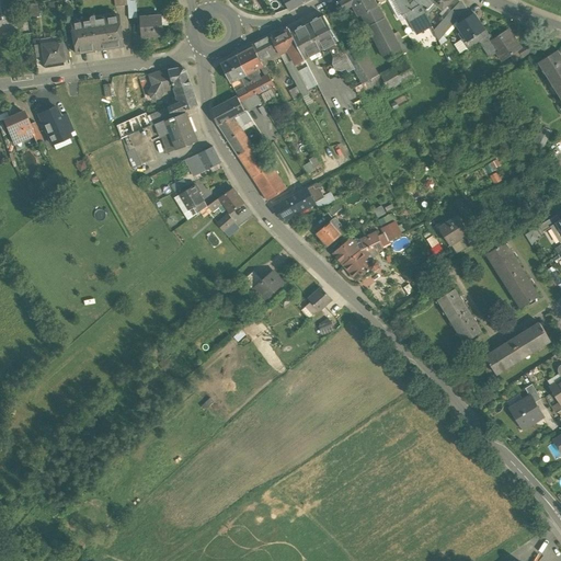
[(283,0),(289,11),(309,0),(283,0)]
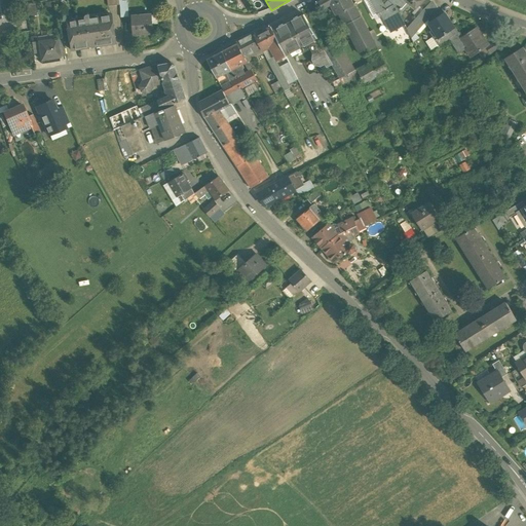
[(361,17),(351,0),(322,0),(320,2),(323,8),(330,3),(337,15),(342,12),(343,14),(344,14),(348,24),(361,17)]
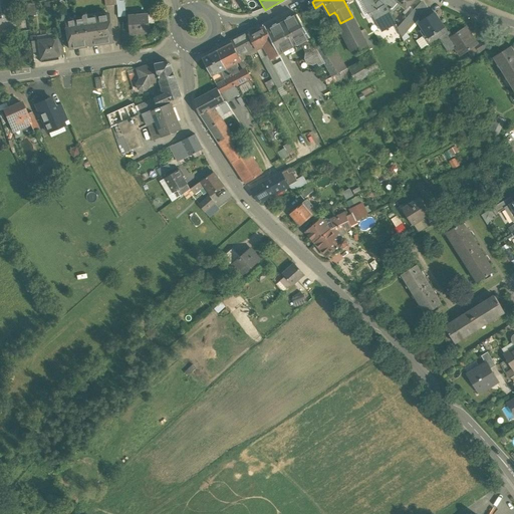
[(372,0),(362,0),(370,13),(371,12),(377,9),(372,0)]
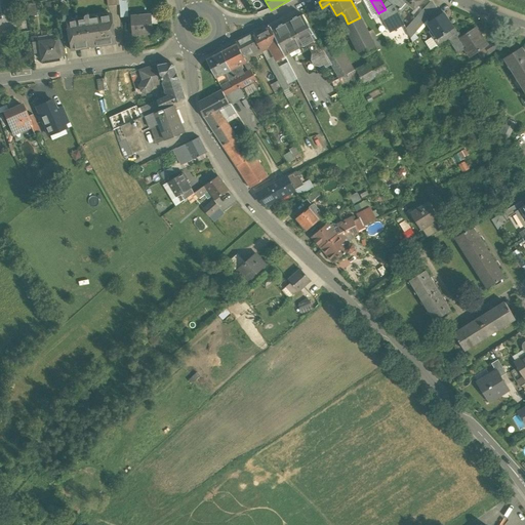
[(409,5),(404,0),(389,0),(394,4),(403,12),(409,5)]
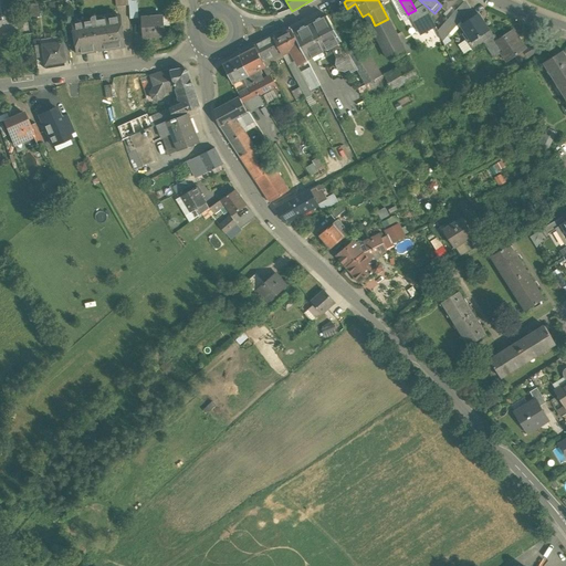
[(436,0),(441,6),(447,10),(454,0),(436,0)]
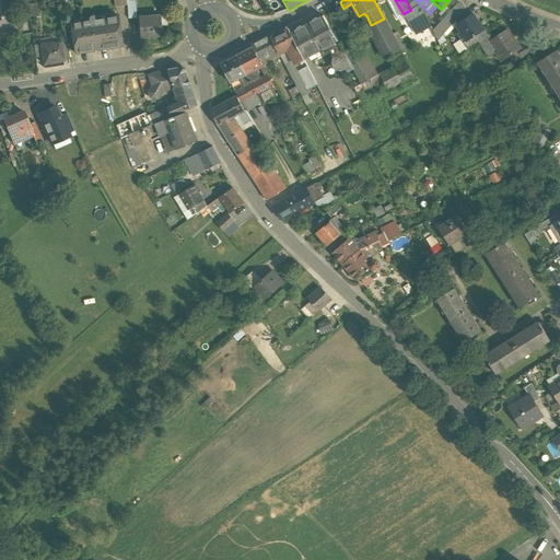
[(136,3),(128,4),(129,19),(137,19),(136,3)]
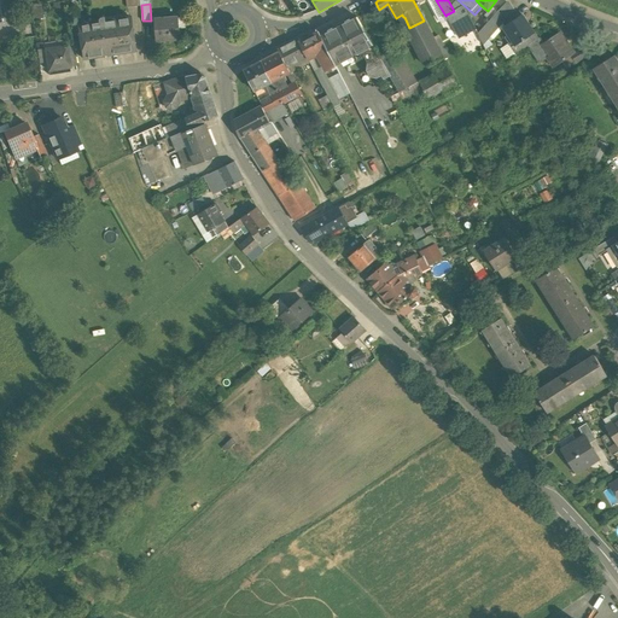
[(464,5),(454,11),(447,15),(460,38),(476,29),(473,25),(471,19),(464,5)]
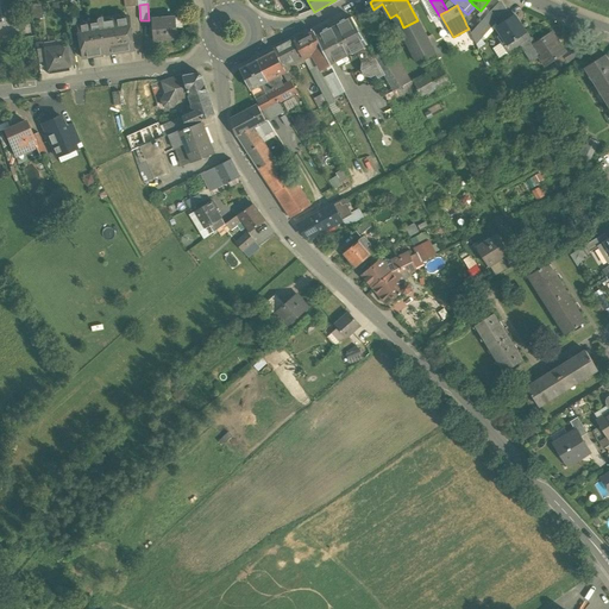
[(468,14),(457,5),(464,19),(468,14)]
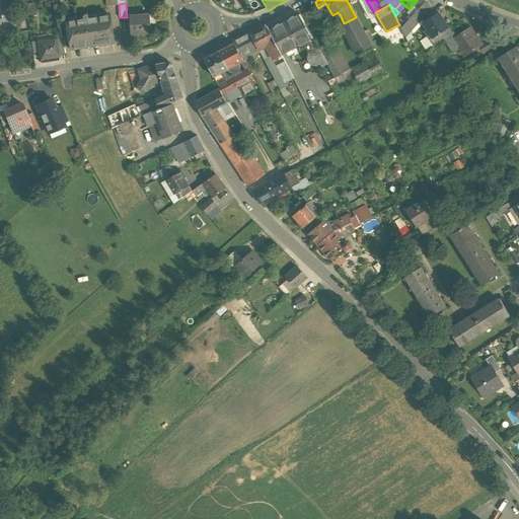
[(410,18),(401,28),(405,36),(422,19),(420,17),(423,15),(419,9),(410,18)]
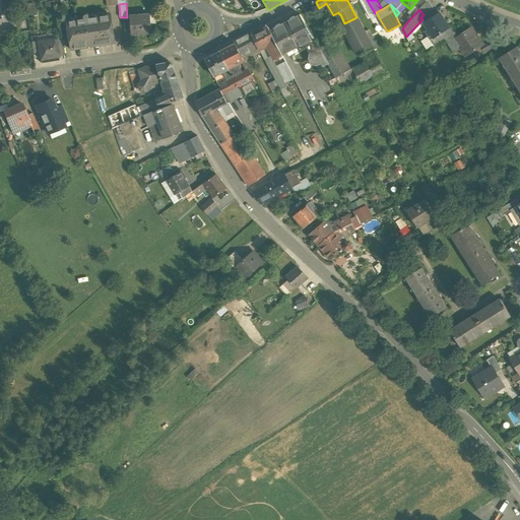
[(424,15),(420,17),(423,19),(425,22),(437,14),(434,9),(424,15)]
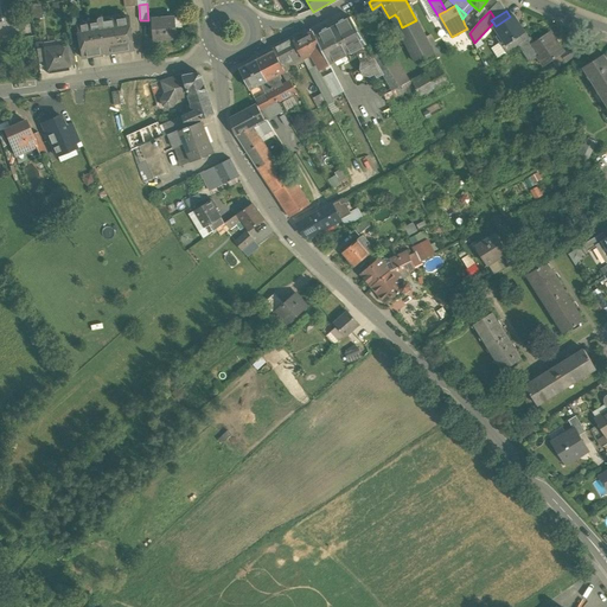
[(473,16),(465,25),(467,29),(470,33),(479,21),(473,16)]
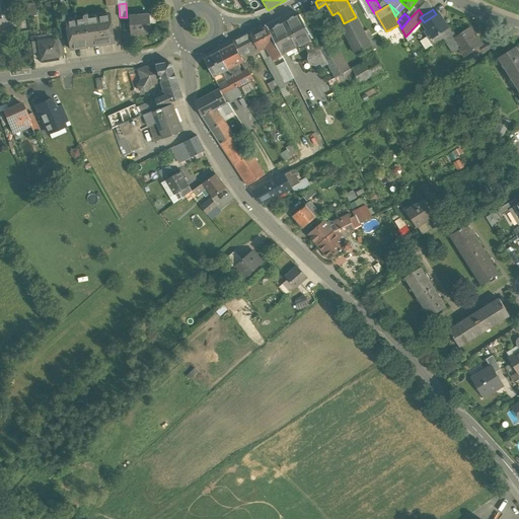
[(424,22),(423,23),(427,29),(424,31),(433,45),(443,38),(452,31),(443,18),(442,19),(438,13),(436,14),(424,22)]
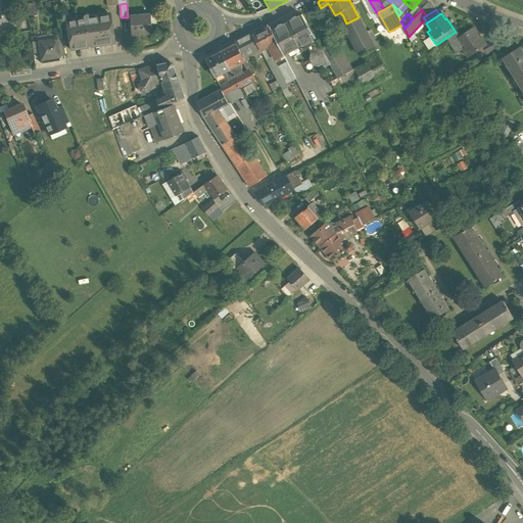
[(150,14),(130,16),(132,35),(152,33),(150,14)]
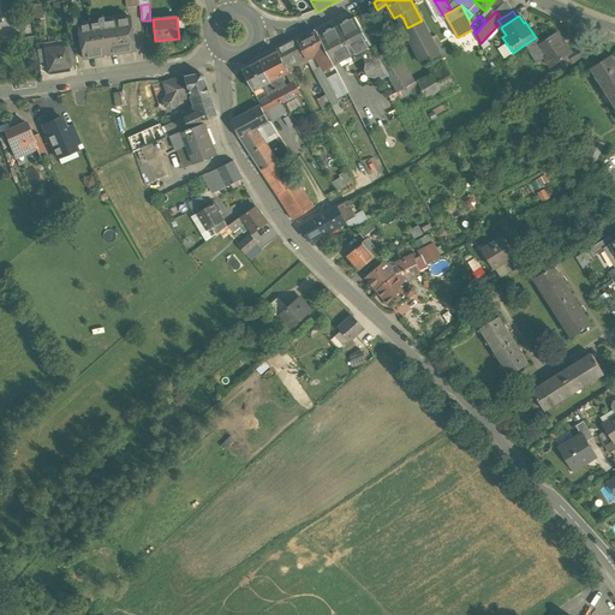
[(345,23),(332,29),(330,28),(327,30),(327,31),(318,36),(326,49),(334,65),(359,52),(365,63),(364,70),(368,76),(375,78),(380,76),(382,79),(389,75),(377,55),(356,17),(348,21),(348,19),(344,22),(345,23)]
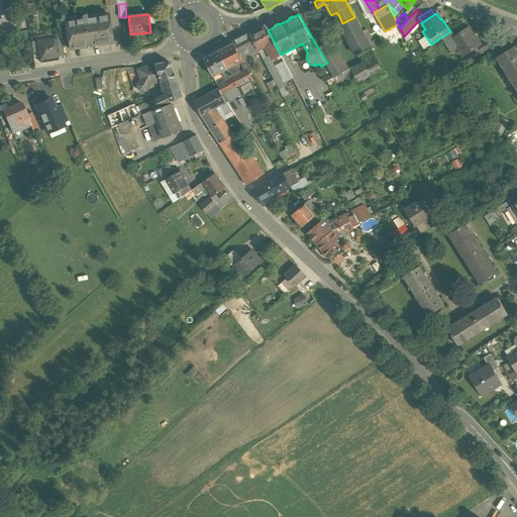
[(109,15),(88,18),(88,15),(85,15),(84,17),(84,19),(65,22),(69,49),(113,42),(109,15)]
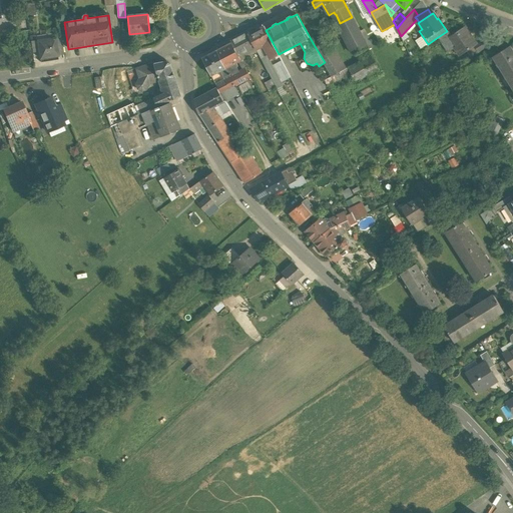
[(352,17),(340,23),(357,54),(363,50),(368,47),(352,17)]
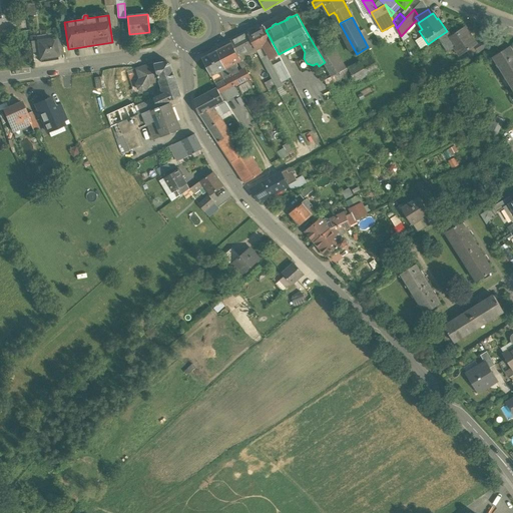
[(264,26),(248,34),(255,47),(257,49),(264,45),(272,41),(266,30),(264,26)]
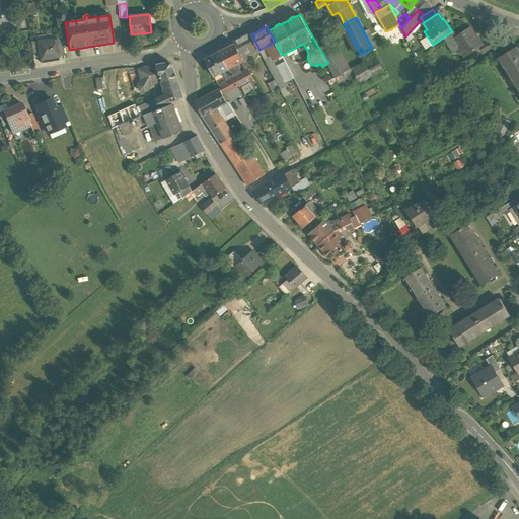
[(401,28),(387,35),(392,44),(405,36),(401,28)]
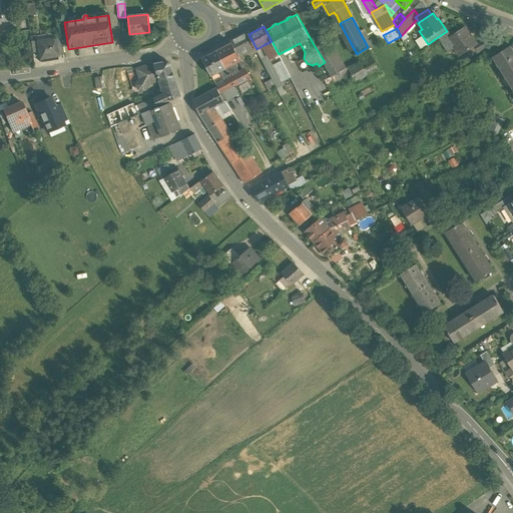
[(451,35),(448,31),(447,31),(438,37),(448,52),(456,46),(462,54),(467,51),(474,46),(477,44),(472,37),(469,39),(462,28),(451,35)]
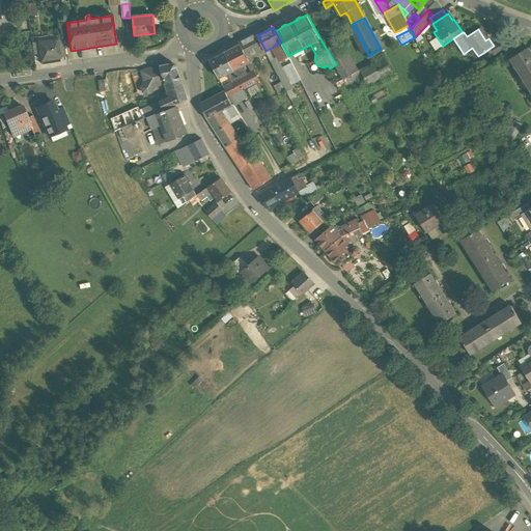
[(256,33),(239,43),(240,45),(247,58),(264,49),(257,35),(256,33)]
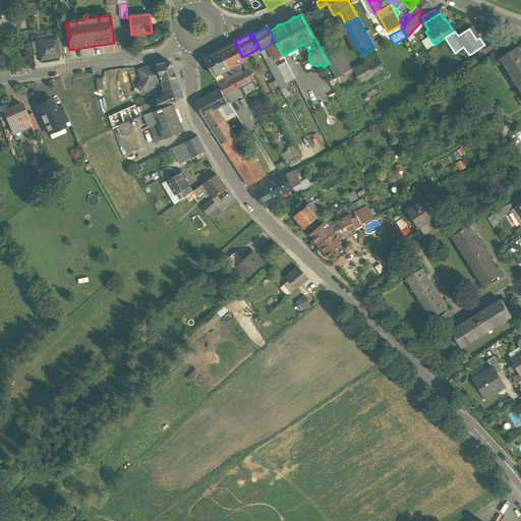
[(62,38),(56,39),(58,57),(64,56),(62,38)]
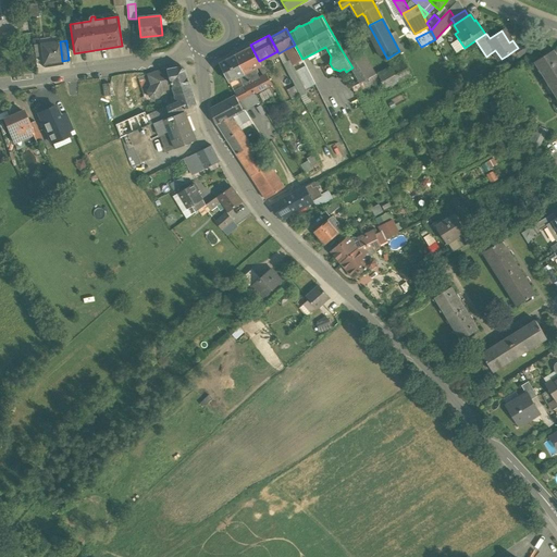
[(60,41),(39,45),(42,63),(44,63),(44,67),(62,65),(62,61),(60,41)]
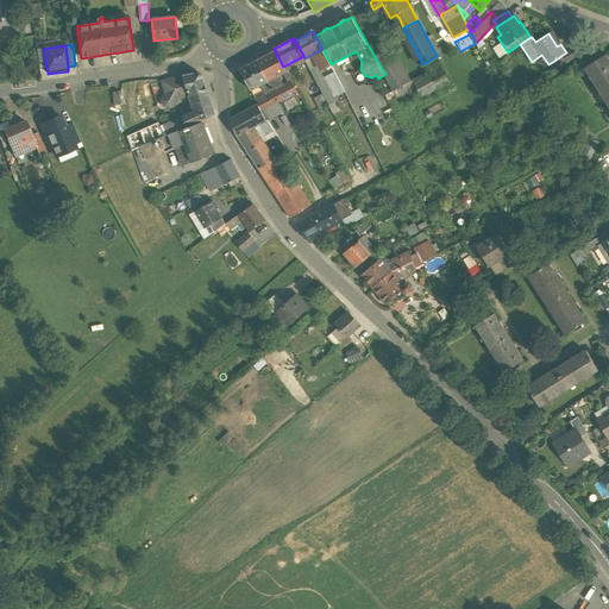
[(576,46),(566,52),(563,55),(566,62),(581,54),(576,46)]
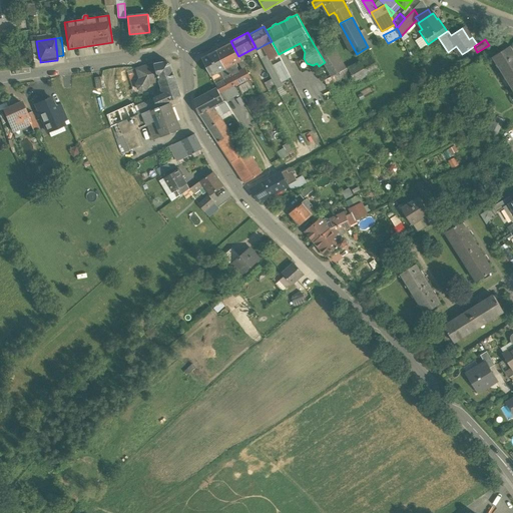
[(343,70),(325,40),(315,46),(332,75),(333,76),(343,70)]
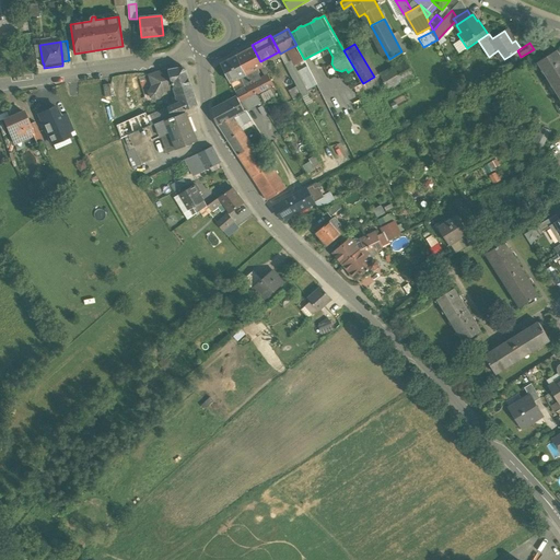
[(296,45),(288,49),(291,56),(295,65),(304,60),(304,59),(296,45)]
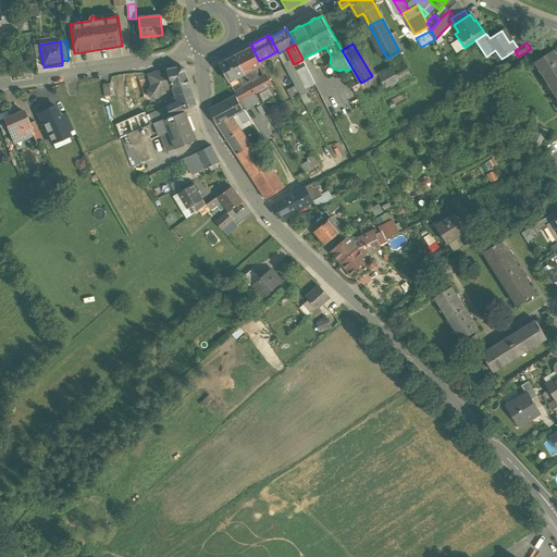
[(251,47),(236,56),(245,74),(249,72),(261,65),(259,61),(251,47)]
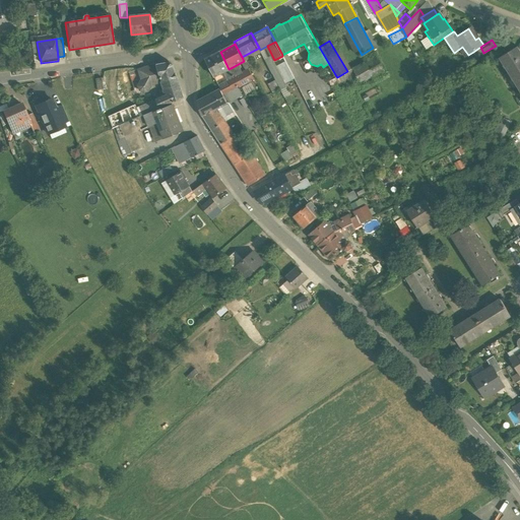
[(480,47),(473,52),(476,57),(483,53),(480,47)]
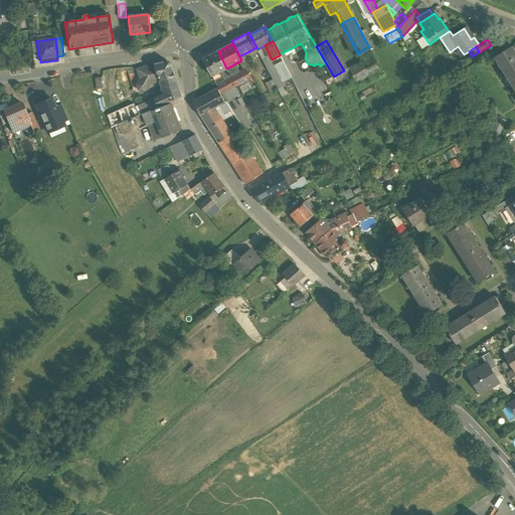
[(368,58),(349,68),(357,82),(381,70),(369,47),(364,50),(368,58)]
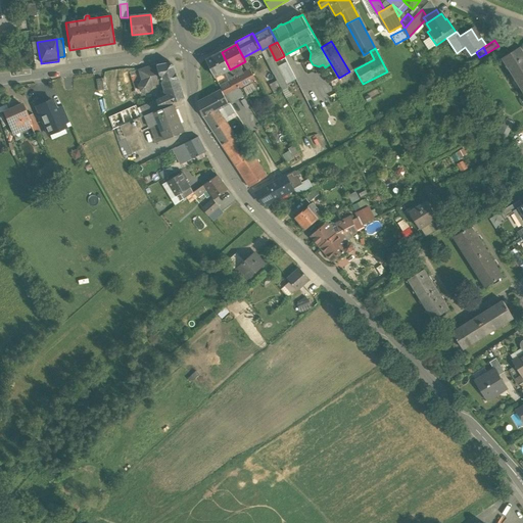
[(522,53),(519,48),(503,57),(522,88),(522,87),(522,53)]
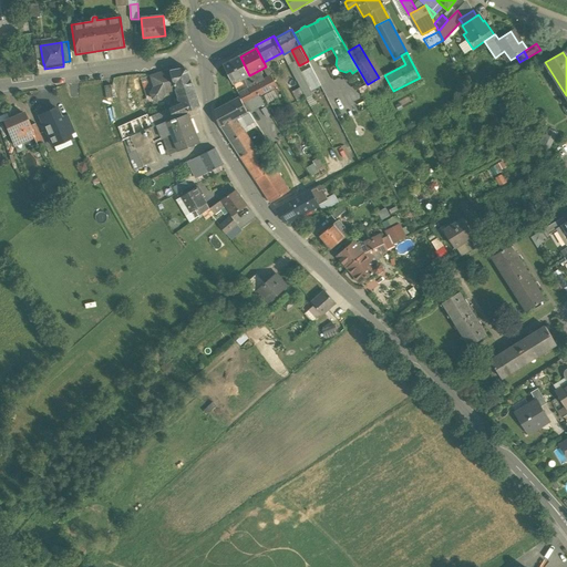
[(249,75),(240,57),(224,64),(234,83),(244,78),(249,75)]
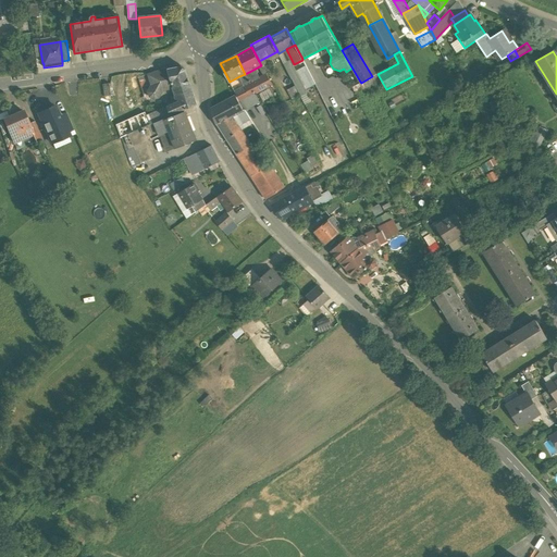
[(289,60),(284,63),(291,79),(297,76),(289,60)]
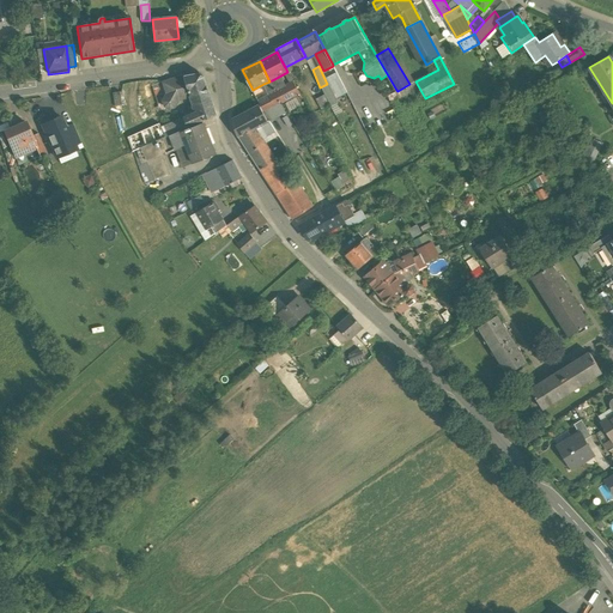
[(192,97),(193,101),(210,95),(204,76),(198,73),(184,76),(183,77),(188,91),(189,90),(189,93),(190,92),(192,97)]
